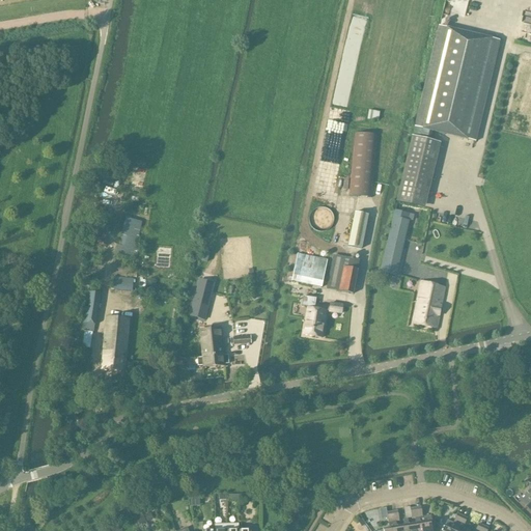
[(439,27),(415,128),(476,142),(500,42),(439,27)]
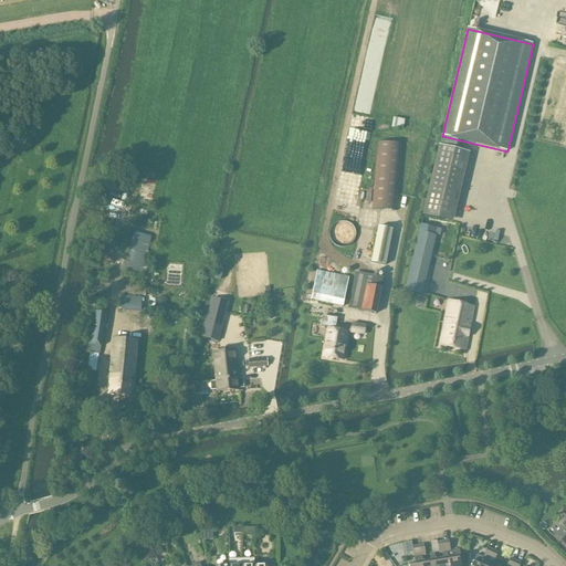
[(401,129),(404,119),(395,118),(392,127),(401,129)]
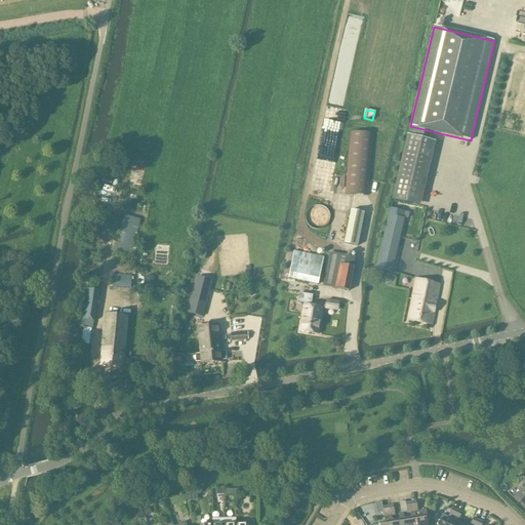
[(345,194),(367,196),(372,133),(350,131),(345,194)]
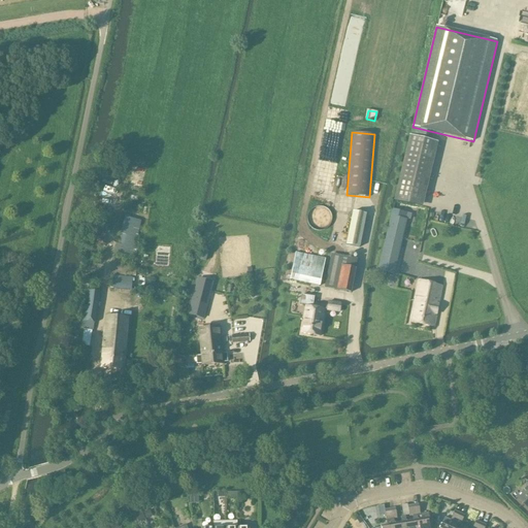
[(394,201),(422,208),(427,188),(398,180),(394,201)]
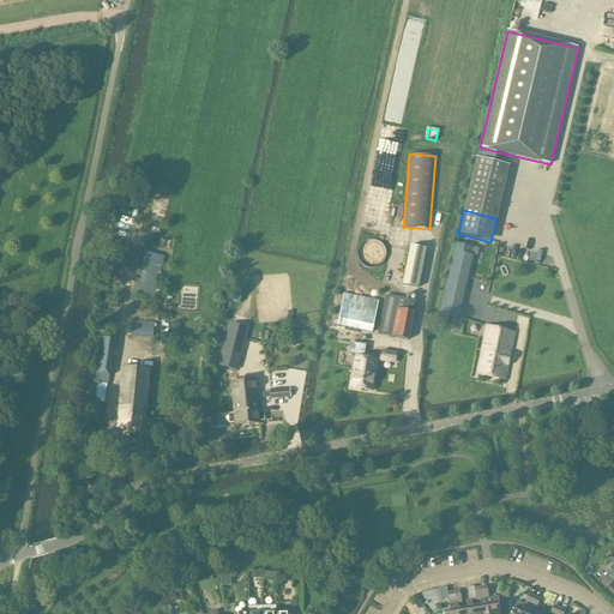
[(456,244),(451,264),(469,268),(473,256),(470,254),(471,247),(456,244)]
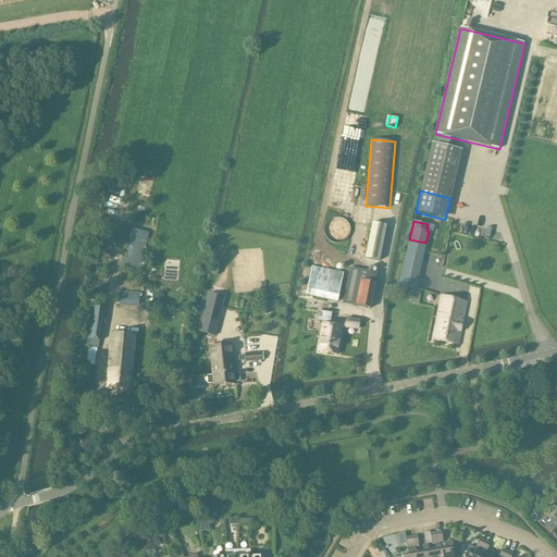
[(366,258),(380,260),(386,225),(372,222),(366,258)]
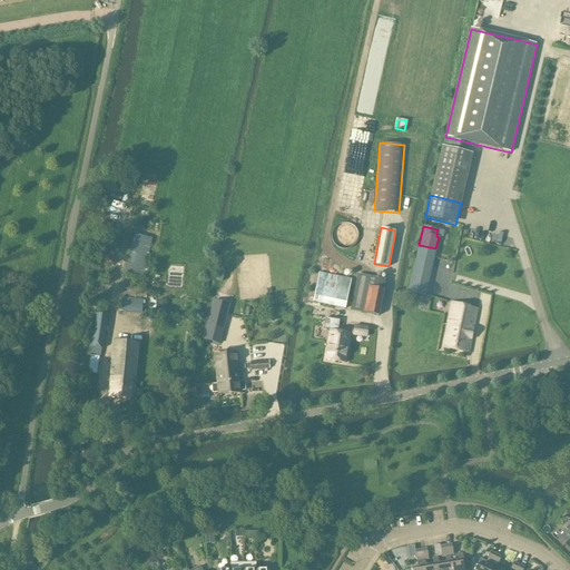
[(133,254),(129,264),(145,268),(148,257),(133,254)]
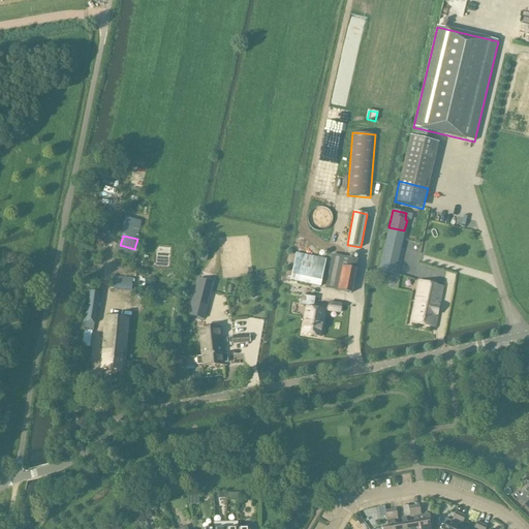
[(320,287),(325,259),(296,253),(291,277),(290,281),(320,287)]
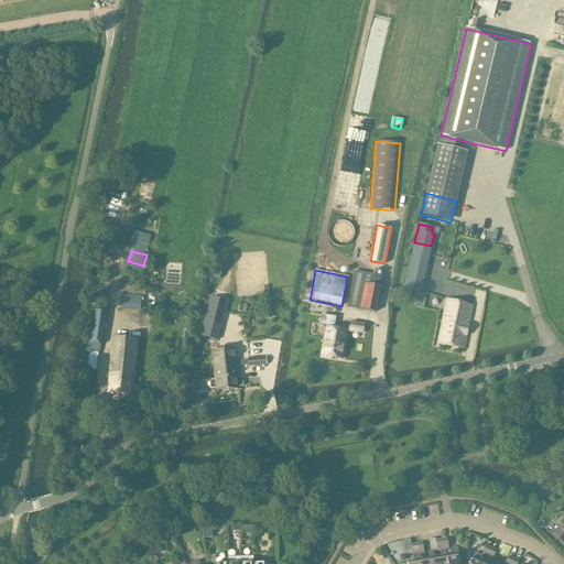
[(375,313),(381,277),(354,271),(347,307),(375,313)]
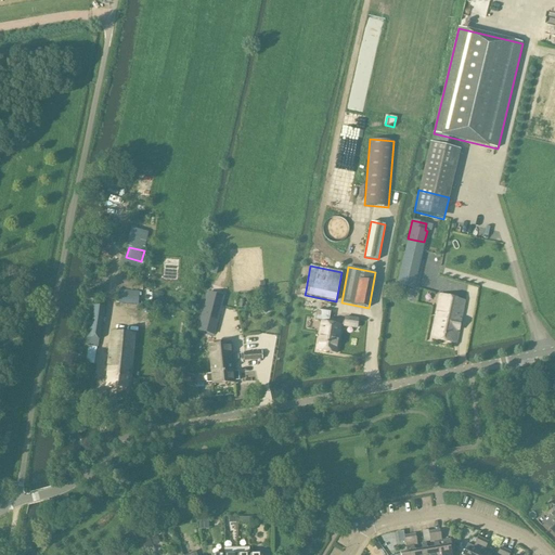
[(118,289),(117,302),(138,305),(139,292),(118,289)]
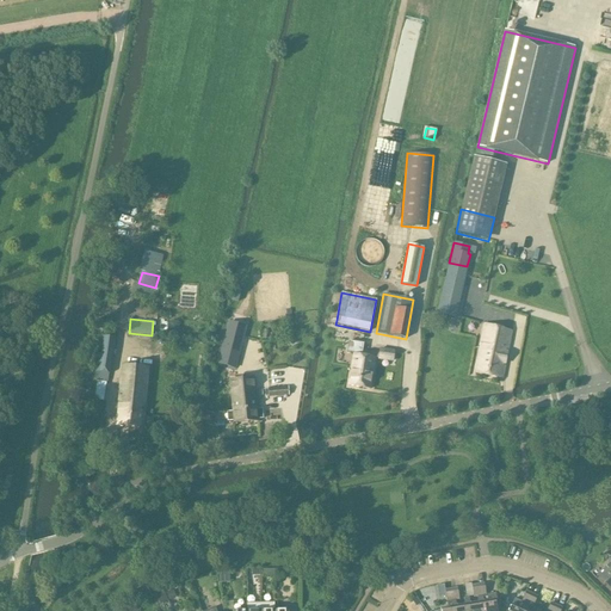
[(221,353),(217,364),(227,366),(229,356),(239,358),(247,326),(229,322),(221,353)]
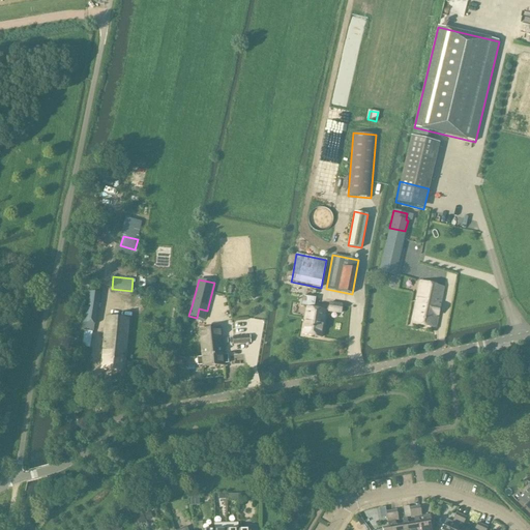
[(420,281),(412,324),(436,329),(444,288),(420,281)]
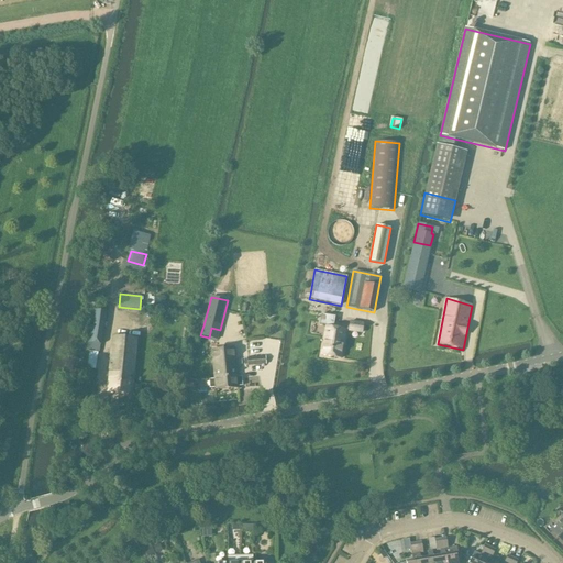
[(100,344),(102,335),(106,311),(89,309),(85,341),(100,344)]
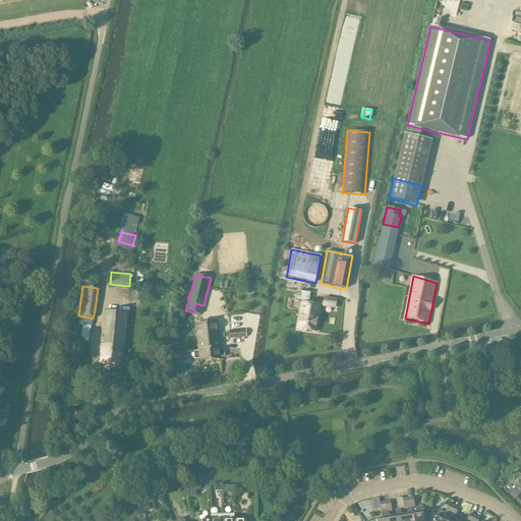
[(310,293),(297,291),(296,297),(302,298),(297,329),(315,332),(320,305),(308,303),(310,293)]
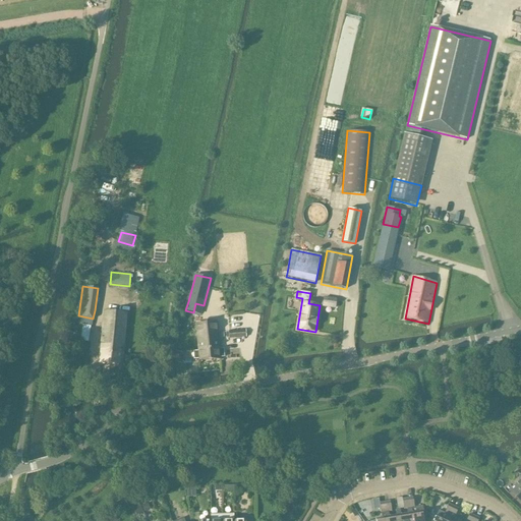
[(323,306),(335,307),(336,299),(325,297),(323,306)]
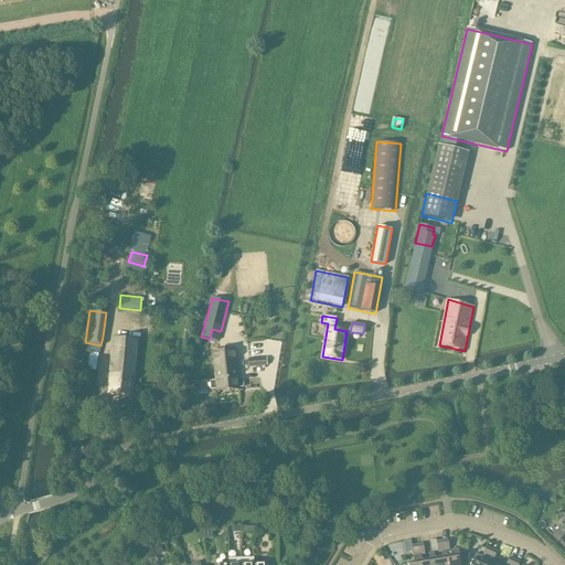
[(113,338),(108,382),(107,394),(131,396),(137,340),(113,338)]
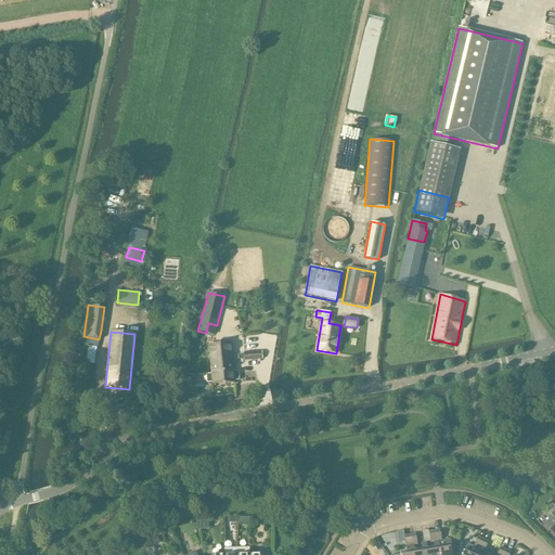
[(211,375),(206,375),(206,383),(211,383),(211,385),(234,383),(231,351),(231,344),(209,346),(209,351),(211,375)]
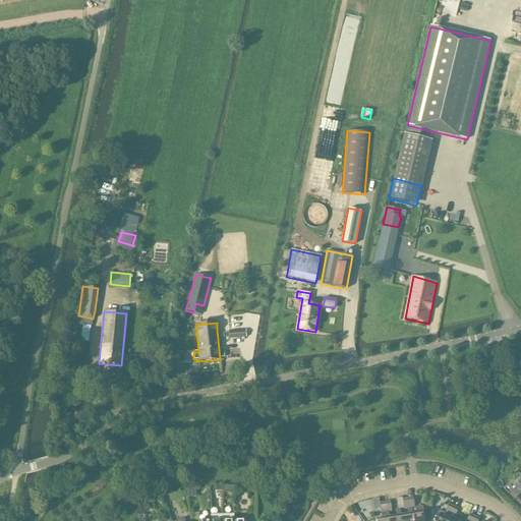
[(78,328),(68,326),(67,332),(77,334),(78,328)]
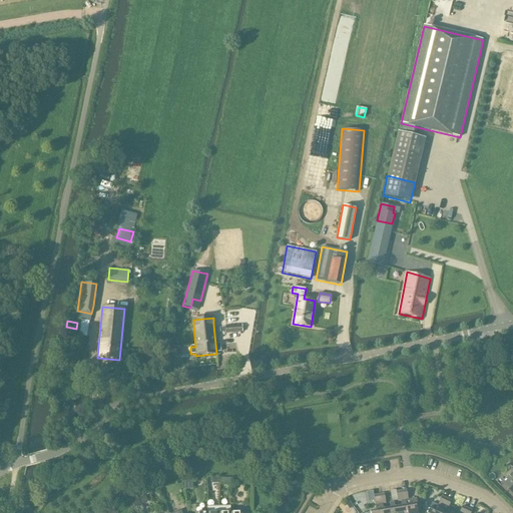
[(241,325),(231,326),(224,327),(224,334),(232,333),(242,332),(241,325)]
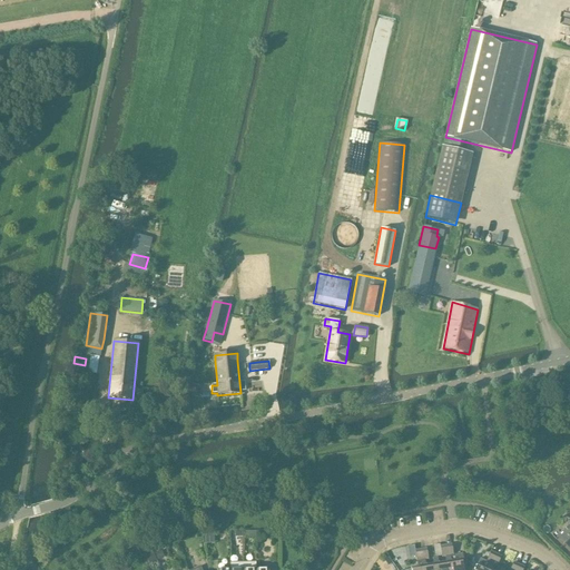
[(569,526),(559,538),(569,548),(569,526)]
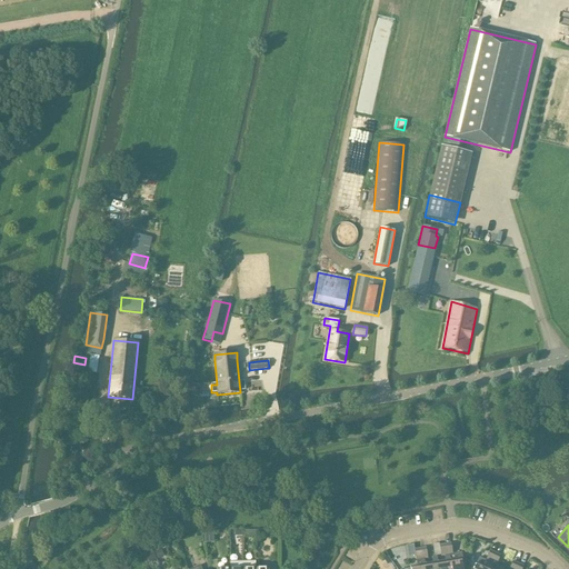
[(446,561),(438,562),(436,563),(436,568),(449,568),(448,561),(450,560),(449,555),(447,556),(446,545),(439,546),(441,557),(445,556),(446,561)]
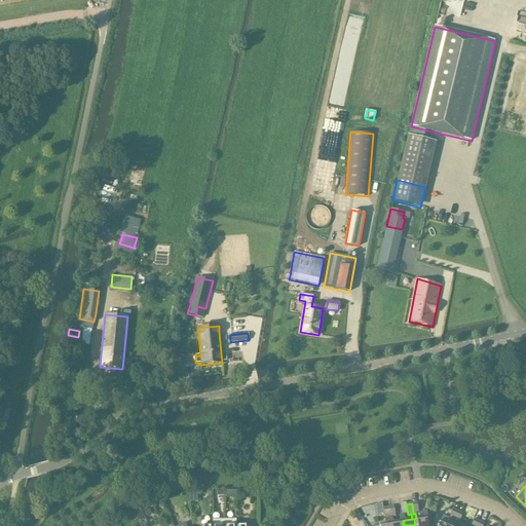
[(390,518),(388,508),(383,508),(384,518),(387,518),(388,523),(379,524),(379,525),(375,525),(391,525),(391,522),(393,522),(392,517),(390,518)]
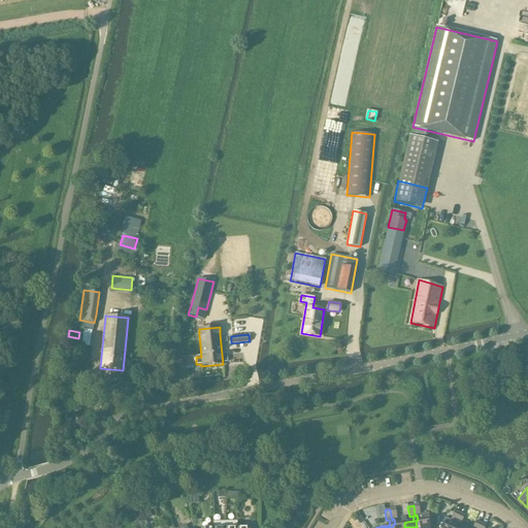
[(142,512),(136,514),(138,521),(144,519),(142,512)]
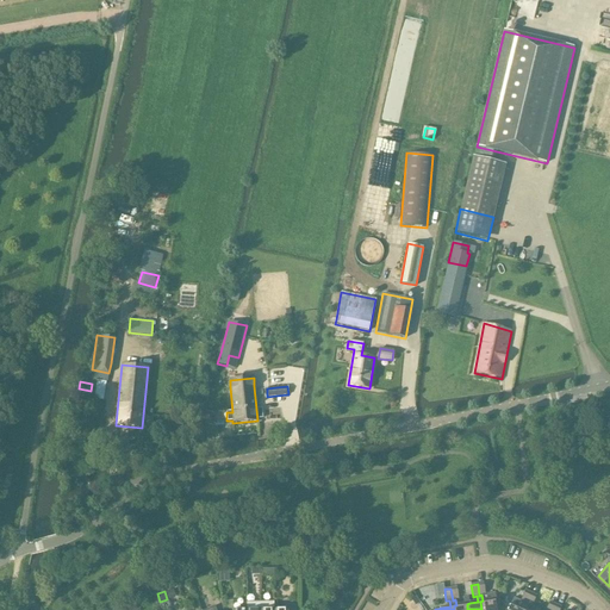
[(524,609),(526,609),(529,605),(527,604),(531,593),(526,591),(521,602),(514,598),(508,609),(523,609),(524,609)]
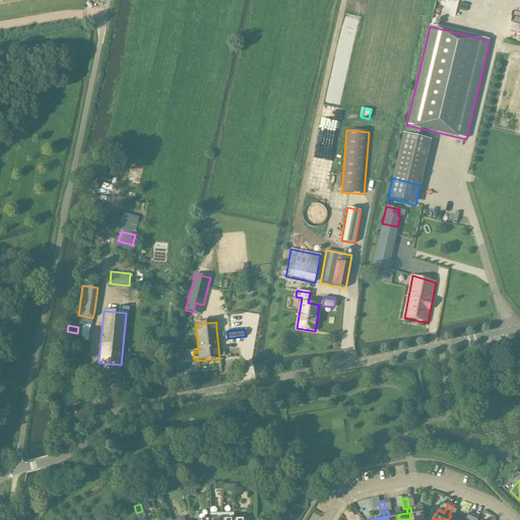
[(410,519),(423,519),(421,511),(423,511),(421,505),(413,507),(410,507),(411,512),(409,513),(410,519)]
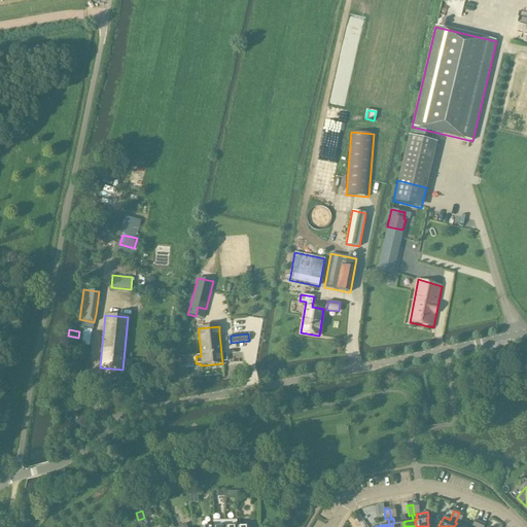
[(455,522),(457,523),(459,524),(463,515),(459,513),(455,522)]
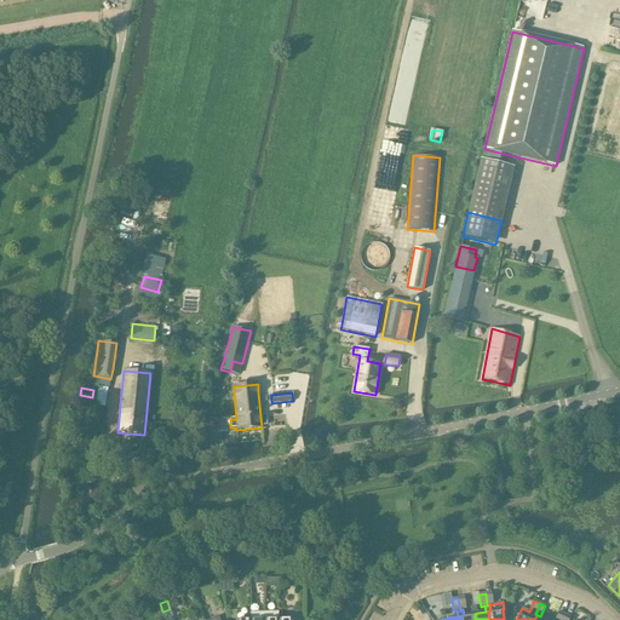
[(472,614),(464,615),(461,615),(461,619),(475,619),(475,614),(477,613),(476,607),(471,608),(472,614)]
